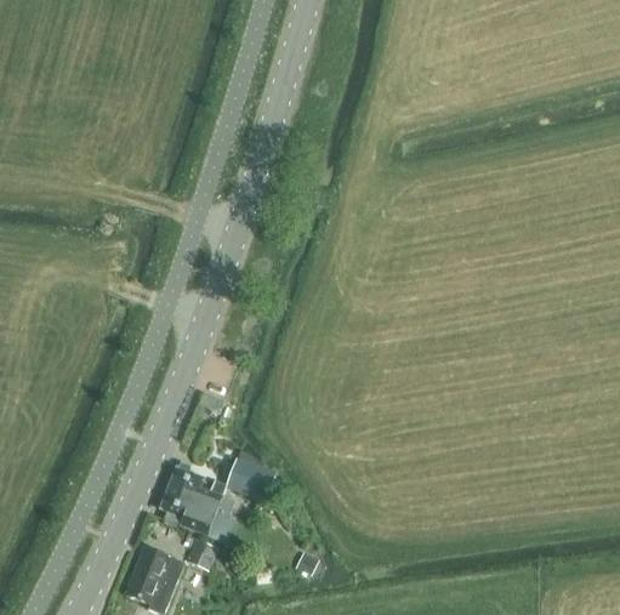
[(269,470),(242,457),(229,487),(257,497),(269,470)]
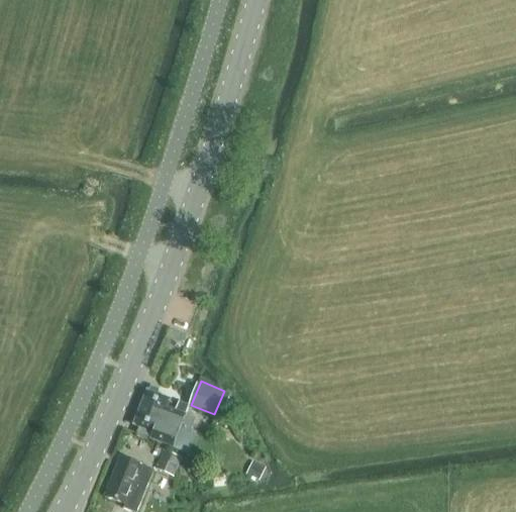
[(150,383),(146,387),(132,421),(136,423),(133,431),(144,436),(147,428),(152,430),(150,435),(172,443),(188,402),(178,398),(174,407),(166,404),(169,396),(158,392),(158,386),(150,383)]
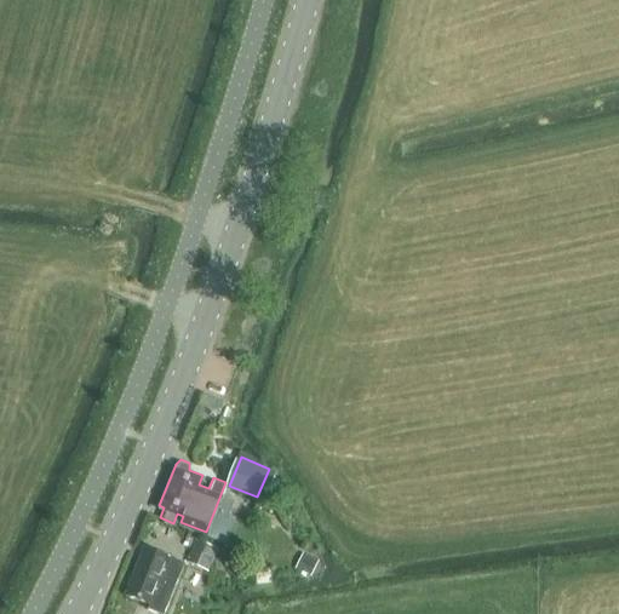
[(217,544),(193,534),(185,554),(187,555),(185,558),(206,568),(217,544)]
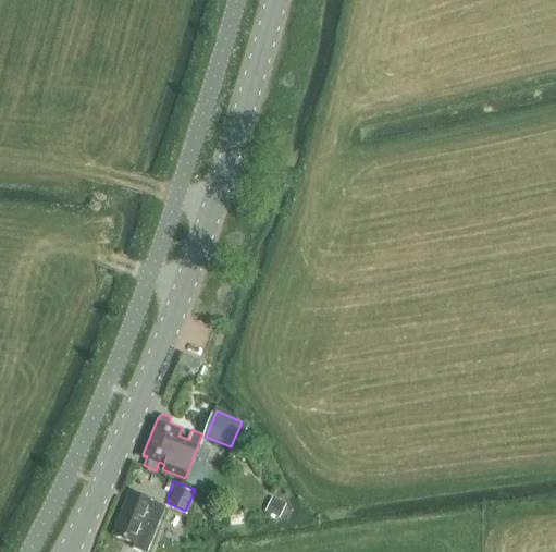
[(165,503),(152,498),(130,489),(112,531),(134,540),(133,544),(147,550),(165,503)]
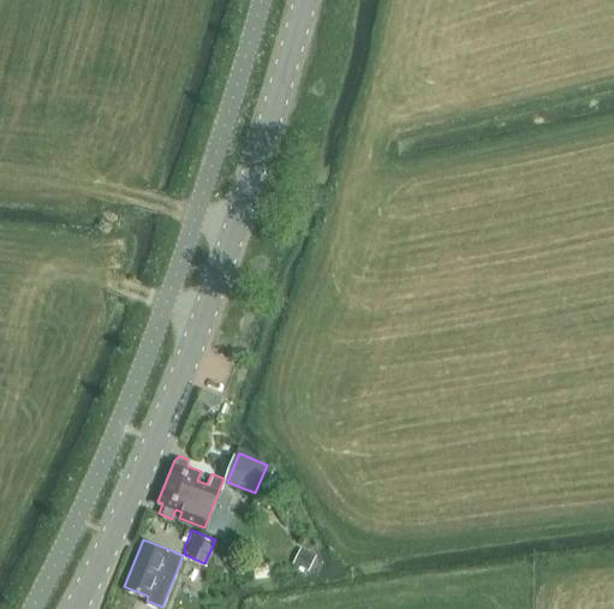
[(298,543),(291,557),(302,563),(308,566),(315,551),(304,547),(298,543)]
